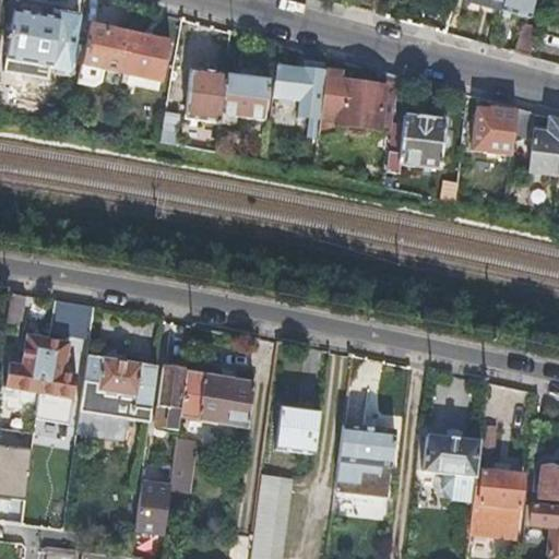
[(465,0),(501,10),(502,0),(465,0)]
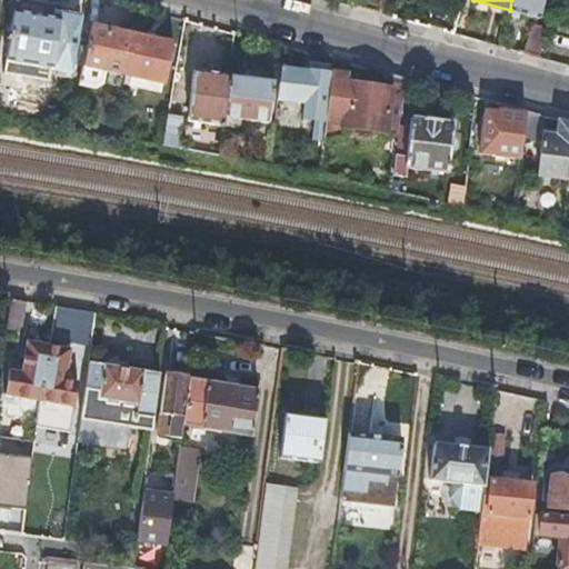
[(511,0),(510,10),(539,17),(542,0),(511,0)]
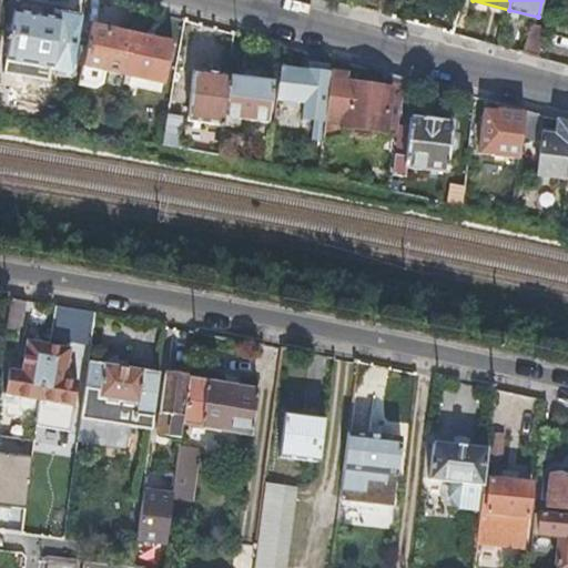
[(63,18),(18,8),(14,26),(8,24),(6,32),(12,33),(8,58),(53,68),(63,18)]
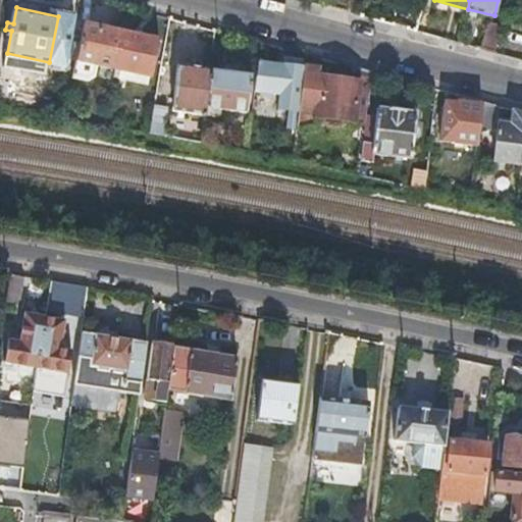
[(85,22),(81,44),(77,59),(77,60),(76,60),(73,76),(86,80),(94,76),(96,65),(114,69),(121,31),(85,22)]
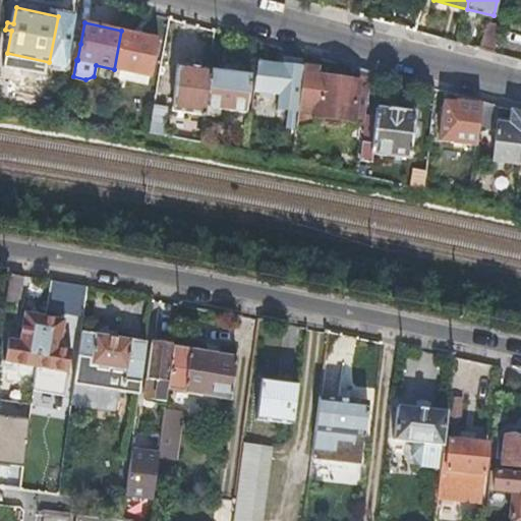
[(485,26),(479,48),(494,52),(501,26),(490,23),(485,26)]
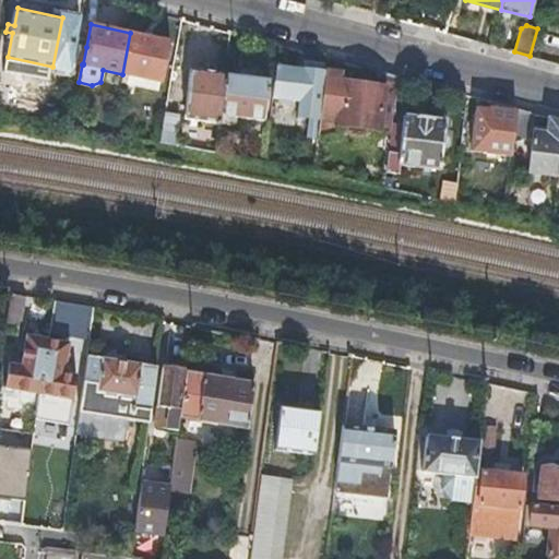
[(169,42),(130,33),(122,74),(130,75),(162,82),(169,42)]
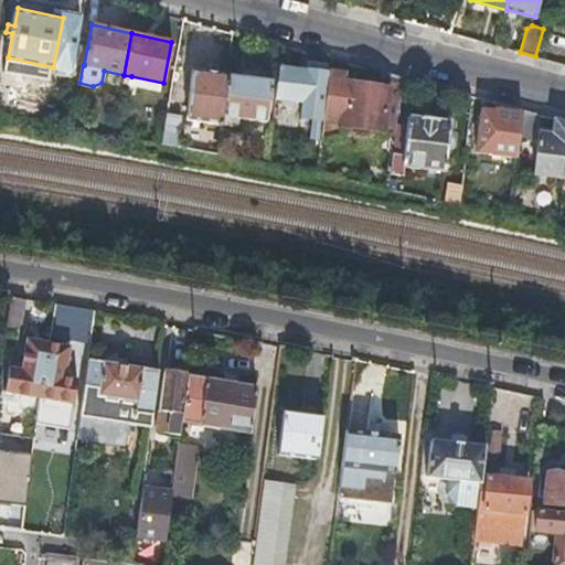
[(87,48),(78,46),(75,63),(84,64),(87,48)]
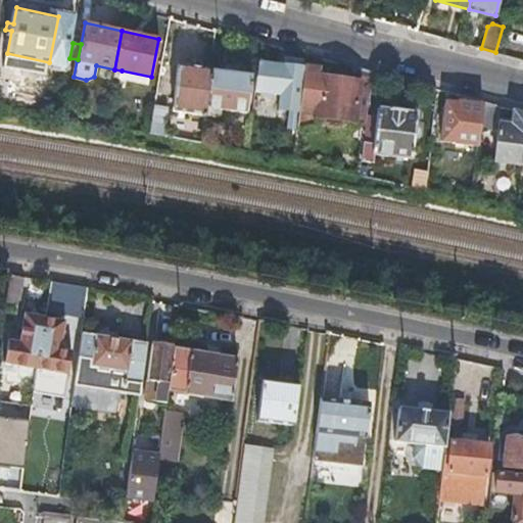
[(312,54),(305,52),(303,67),(300,88),(317,91),(313,116),(354,122),(355,119),(366,121),(367,114),(371,83),(319,77),(321,57),(312,54)]
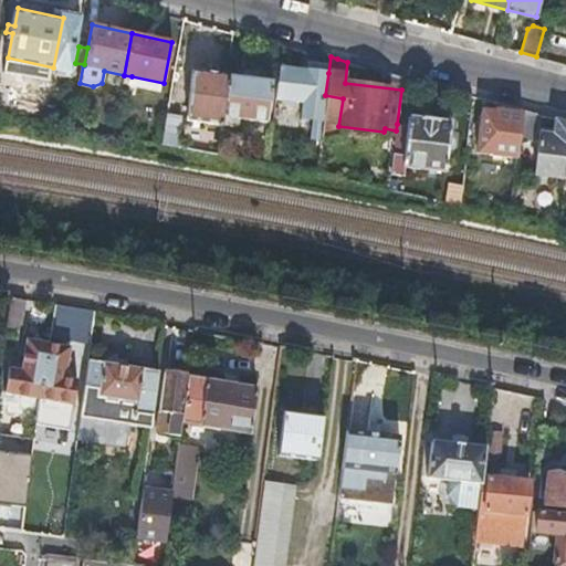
[(328,73),(280,67),(275,100),(302,103),(300,119),(312,122),(310,140),(320,143),(325,95),(328,73)]
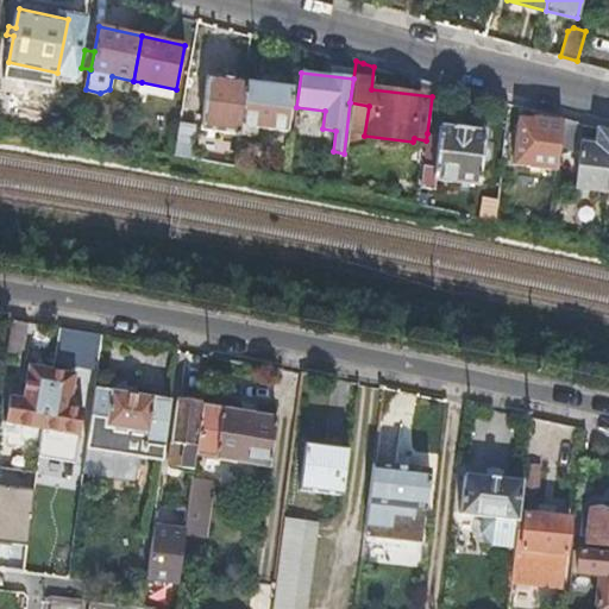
[(245,81),(245,80),(208,76),(202,127),(239,132),(240,125),(245,81)]
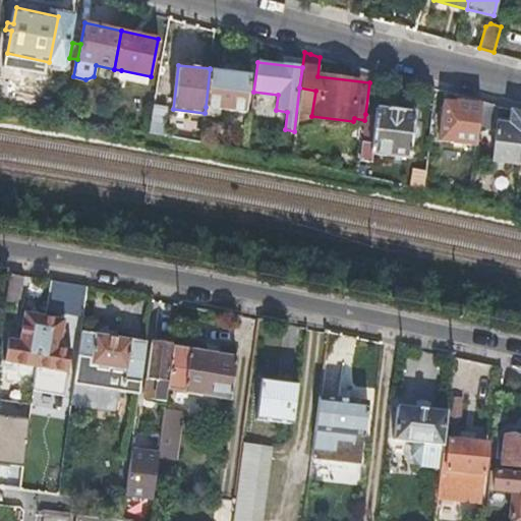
[(251,74),(210,69),(206,107),(246,112),(251,74)]
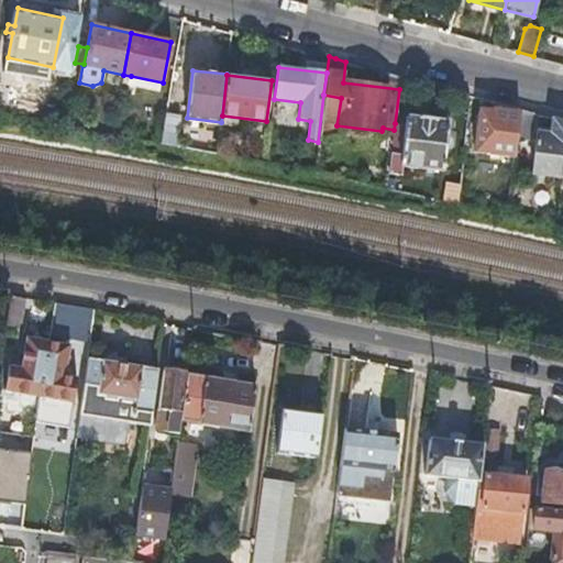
[(162,91),(163,83),(131,76),(130,85),(162,91)]
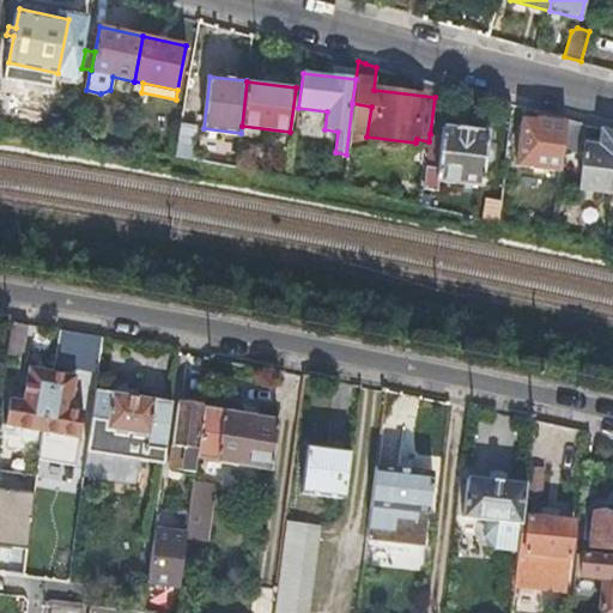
[(52,116),(49,129),(66,132),(68,119),(52,116)]
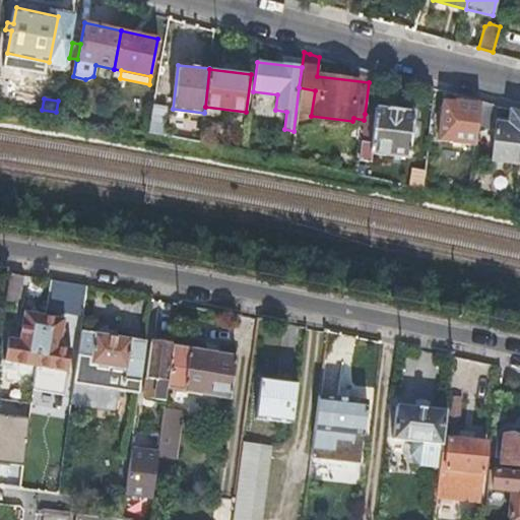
[(489,128),(492,103),(479,99),(479,103),(476,126),(489,128)]
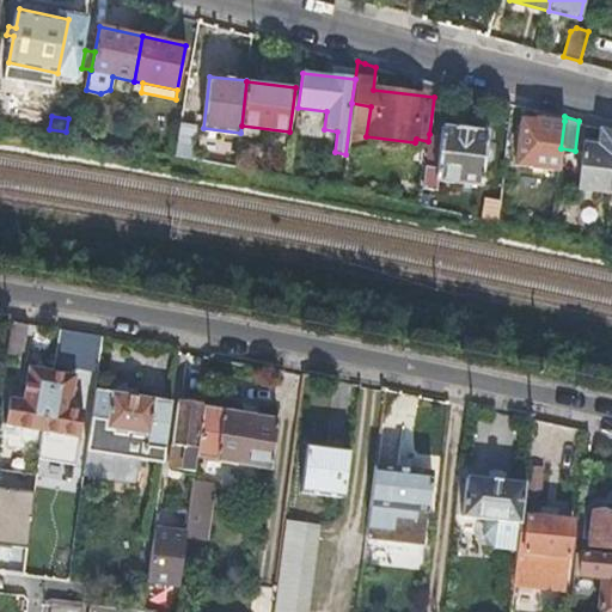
[(530,165),(558,169),(561,148),(564,121),(534,117),(534,118),(521,117),(516,161),(531,164),(530,165)]
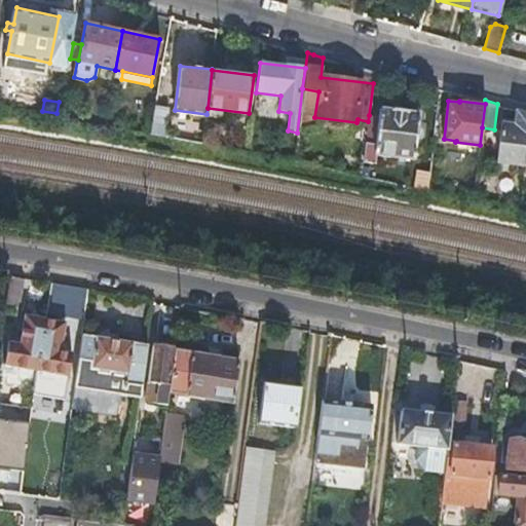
[(61,108),(60,116),(68,118),(69,109),(61,108)]
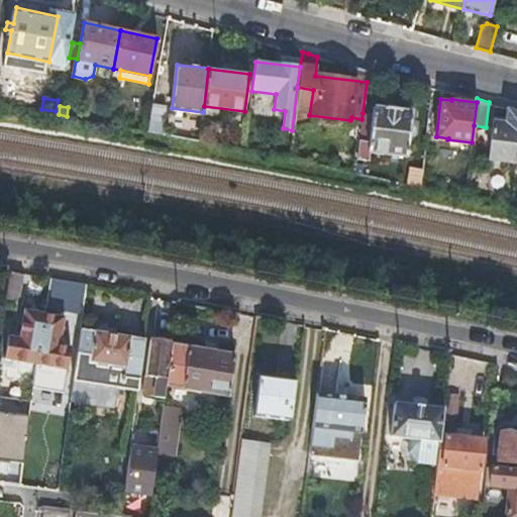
[(165,108),(153,106),(148,130),(163,133),(166,115),(165,108)]
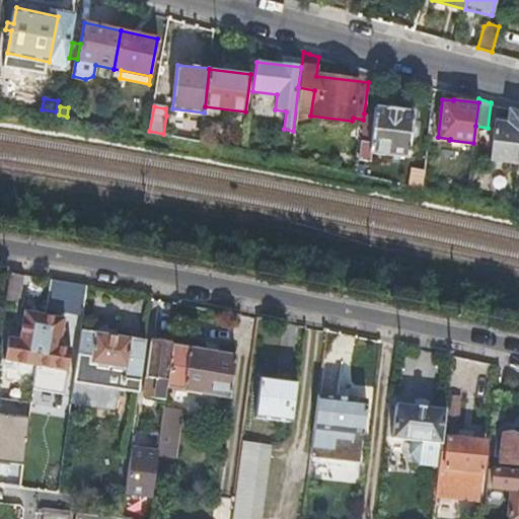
[(364,114),(363,120),(359,149),(370,150),(370,151),(406,156),(412,112),(374,107),(373,115),(364,114)]
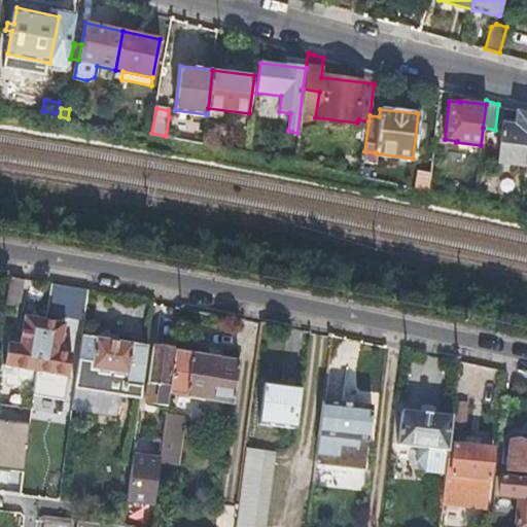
[(526,157),(526,111),(519,109),(517,126),(503,125),(499,162),(526,166),(526,157)]
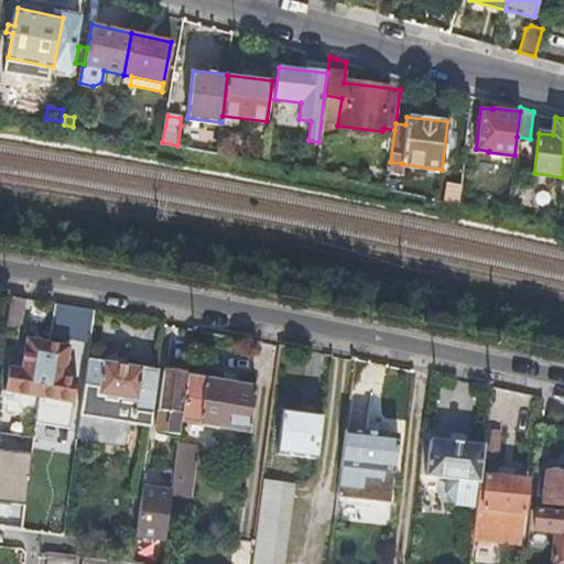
[(28,297),(12,295),(8,325),(14,326),(15,320),(24,322),(28,297)]
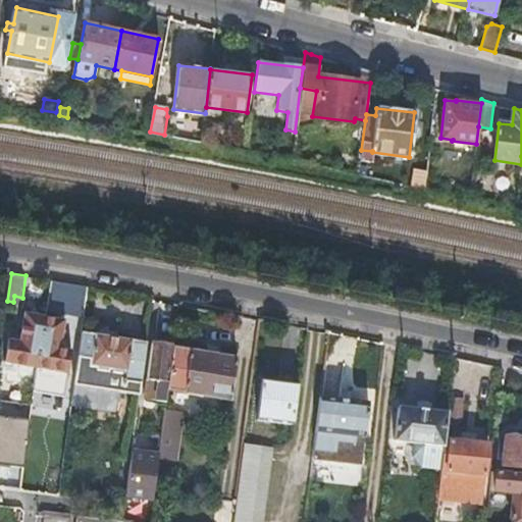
[(3,373),(36,378),(36,377),(38,361),(46,315),(25,312),(22,330),(10,327),(8,343),(9,343),(5,361),(3,373)]
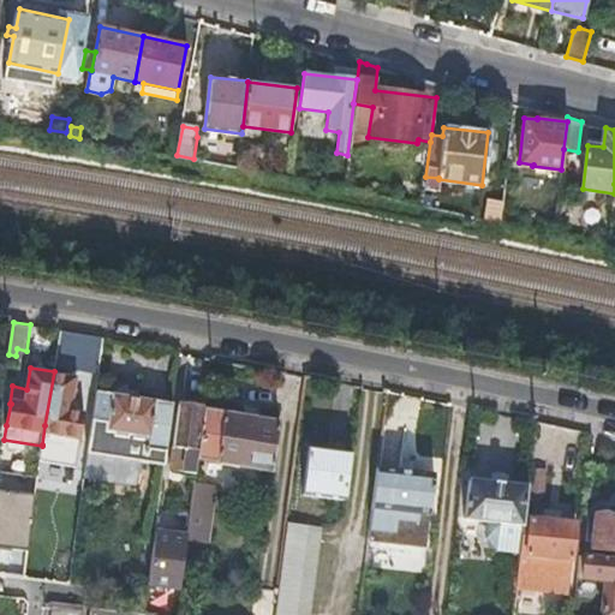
[(77,376),(54,371),(45,425),(42,445),(59,447),(57,460),(76,463),(84,412),(71,410),(77,376)]
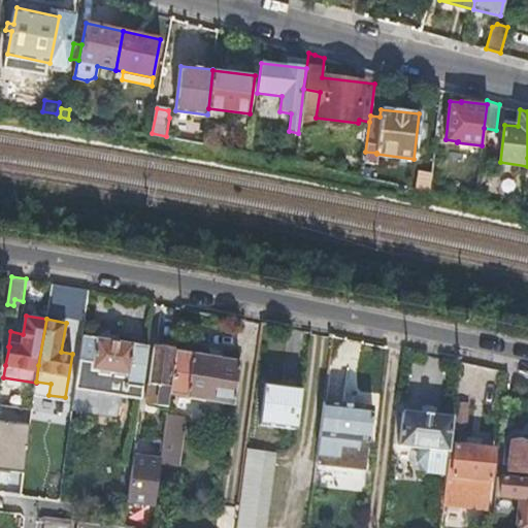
[(97,337),(83,335),(79,359),(75,388),(141,396),(149,344),(97,337)]
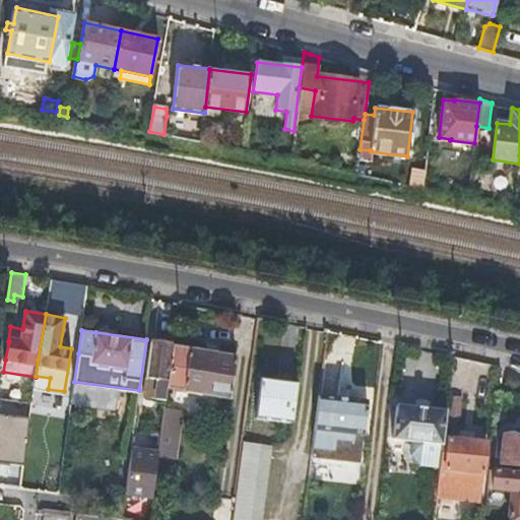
[(173,344),(173,343),(152,339),(144,395),(166,399),(167,388),(173,344)]
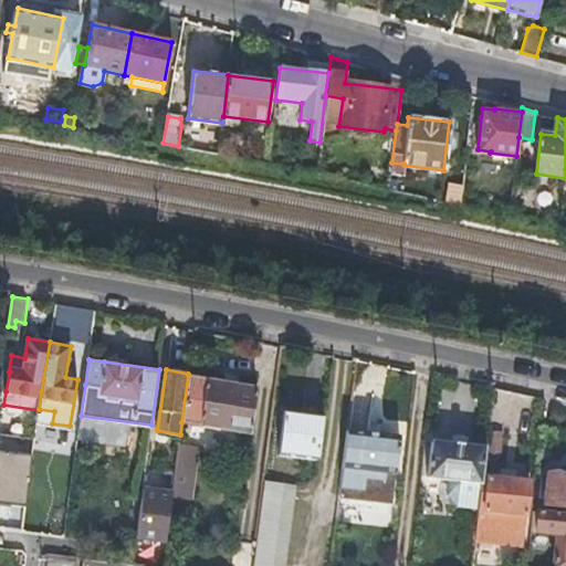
[(258,386),(188,375),(181,422),(251,432),(258,386)]
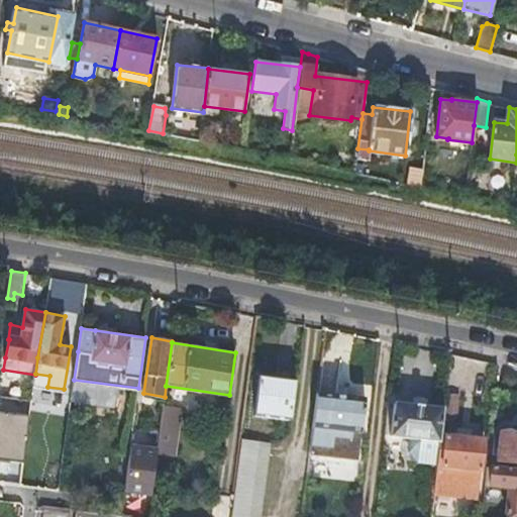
[(296,379),(261,374),(255,415),(291,419),(296,379)]
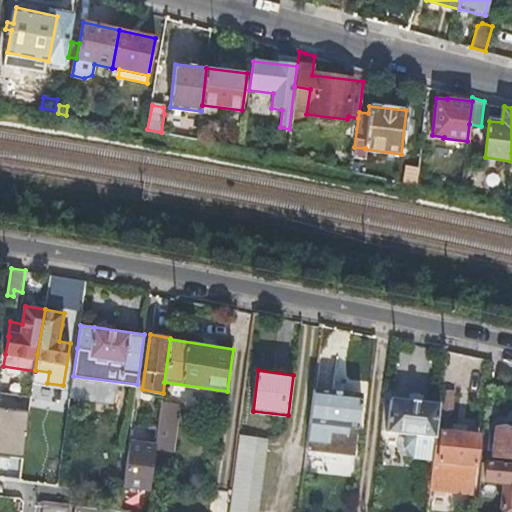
[(362,395),(314,388),(307,450),(354,457),(362,395)]
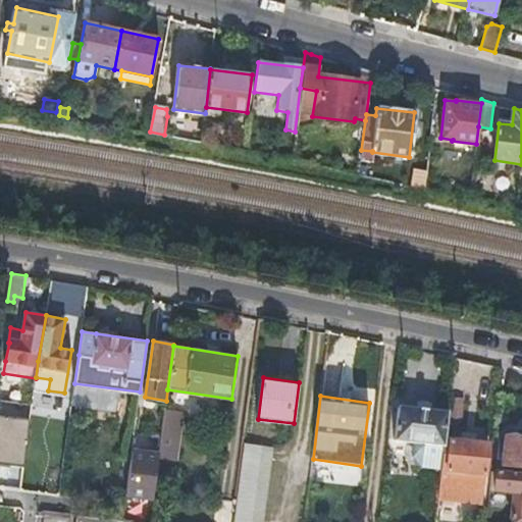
[(465,399),(453,397),(450,419),(462,421),(465,399)]
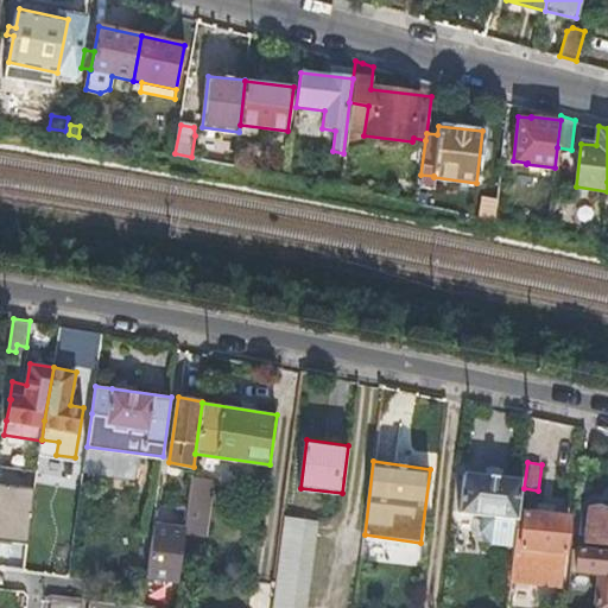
[(519,511),(523,480),(466,473),(462,511),(483,514),(481,530),(493,542),(515,545),(519,511)]
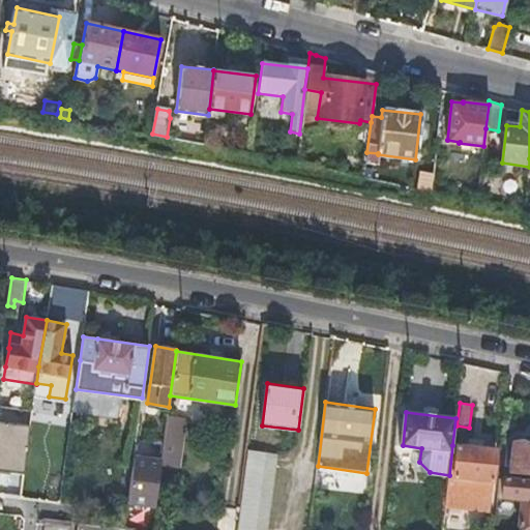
[(166,425),(160,465),(177,467),(184,418),(168,416),(166,425)]
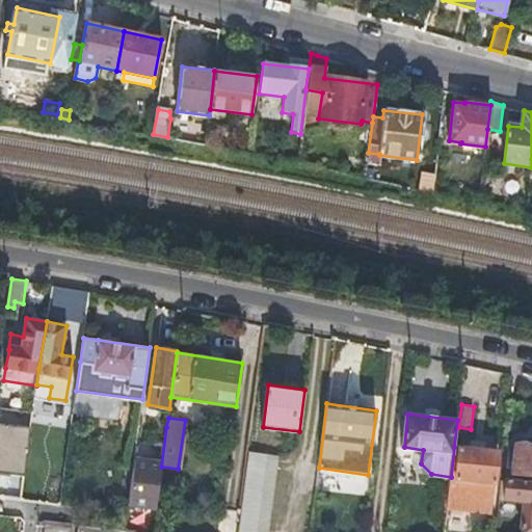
[(30,427),(0,423),(0,471),(25,475),(30,427)]
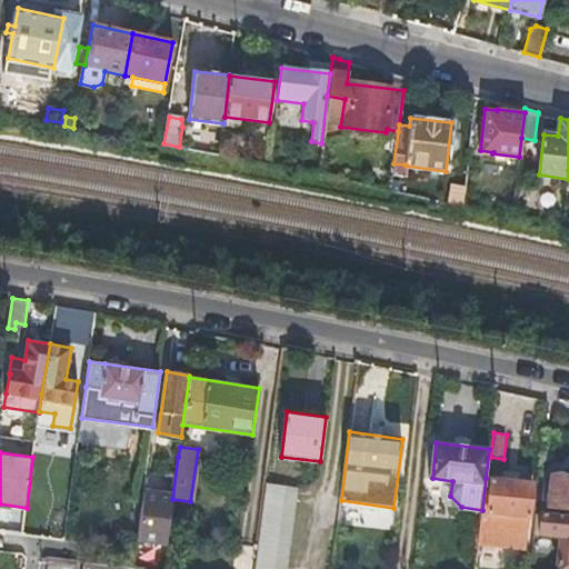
[(568,478),(551,477),(548,507),(568,509),(568,478)]
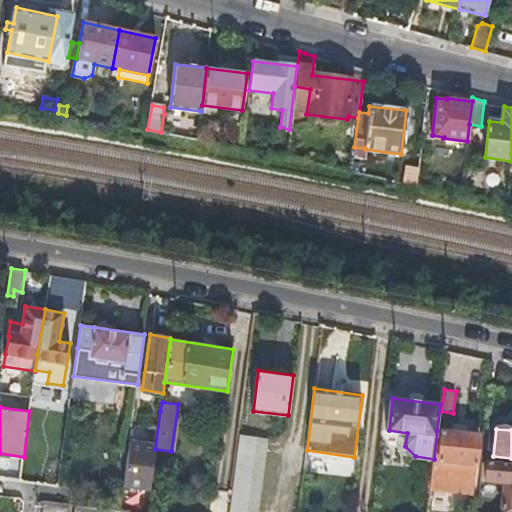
[(480,435),(437,430),(434,459),(432,477),(427,511),(437,511),(443,462),(477,466),(480,435)]
